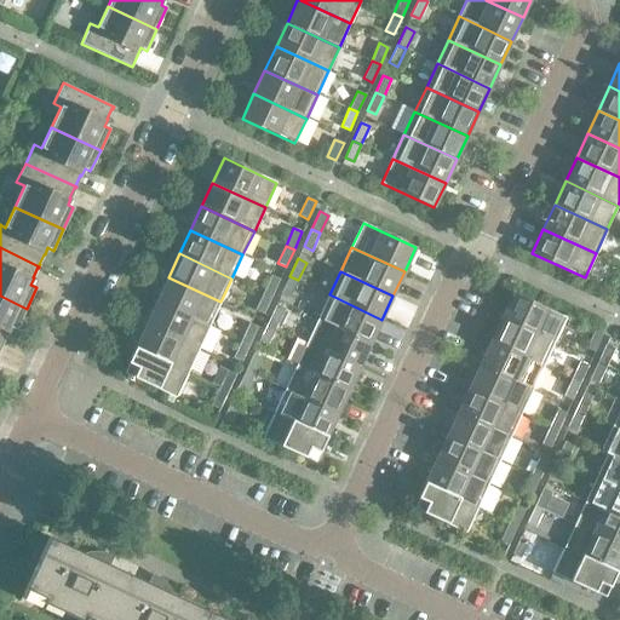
[(271,275),(263,293),(271,297),(280,280),(271,275)]
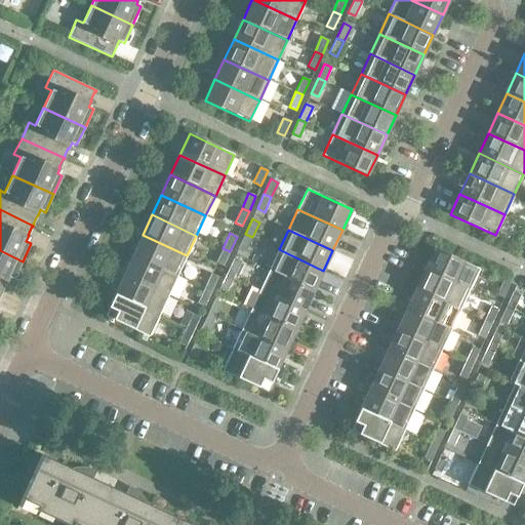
[(245,252),(252,237),(245,234),(238,248),(245,252)]
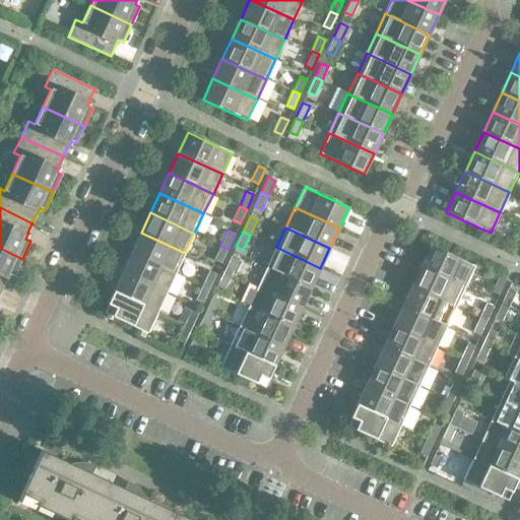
[(185,253),(141,233),(132,252),(176,273),(185,253)]
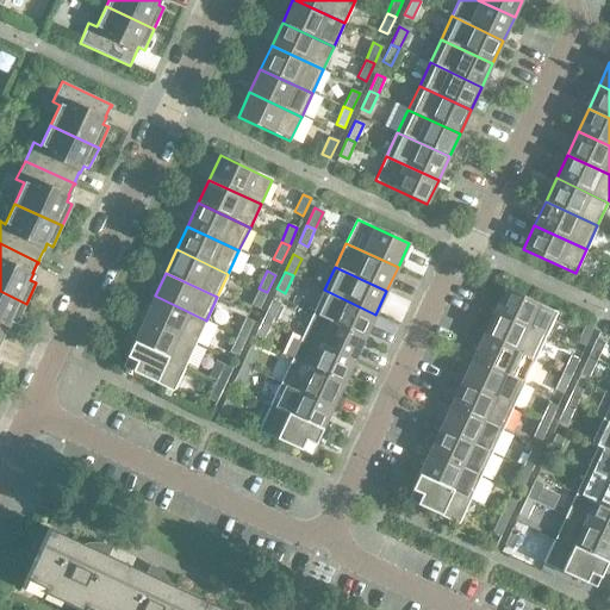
[(260,310),(267,292),(259,288),(251,305),(260,310)]
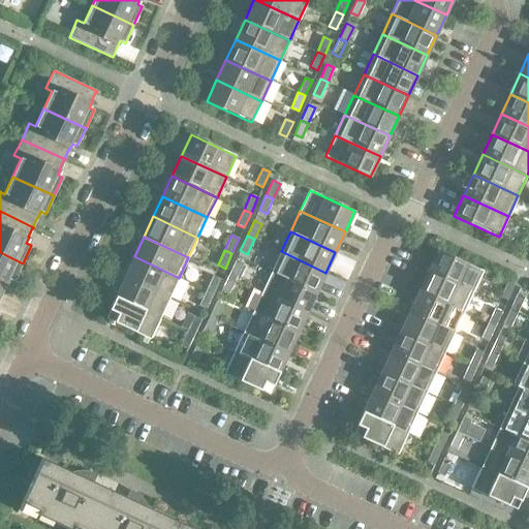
[(438,250),(428,271),(473,291),(483,271),(438,250)]
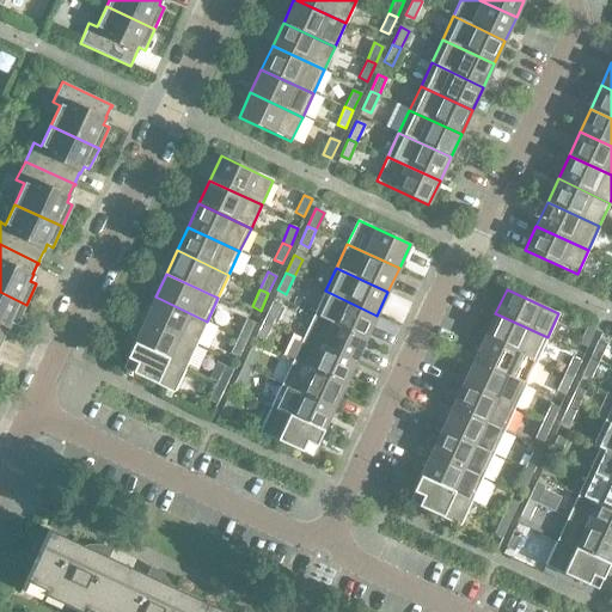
[(366,338),(377,316),(325,291),(314,314),(366,338)]
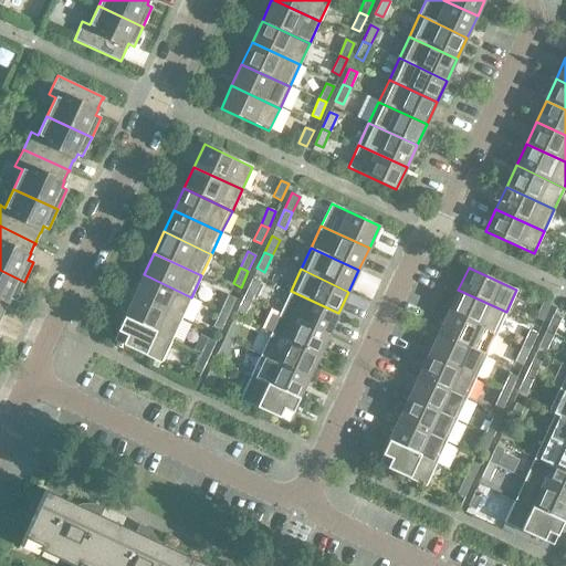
[(14,301),(24,282),(0,270),(0,314),(2,315),(2,314),(1,314),(6,304),(7,305),(10,299),(14,301)]
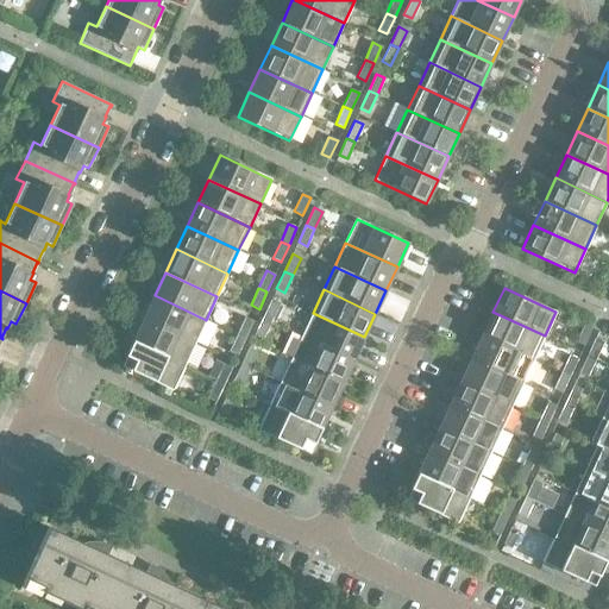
[(206,320),(155,295),(143,319),(195,343),(206,320)]
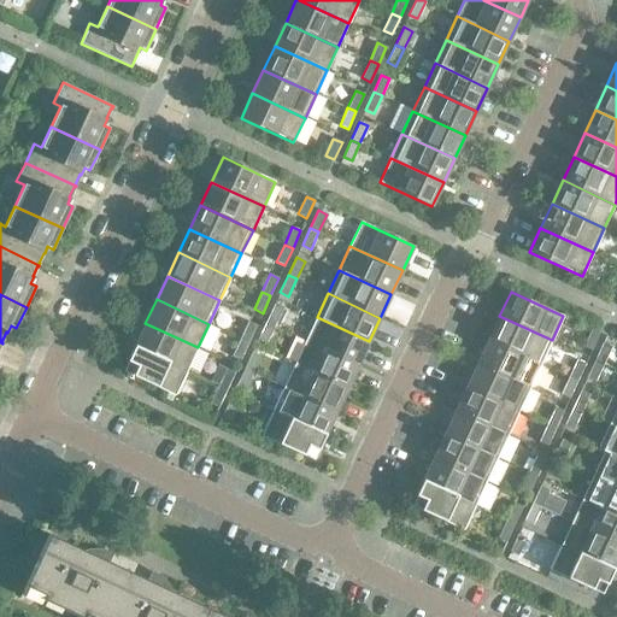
[(283,309),(274,305),(266,322),(275,325),(283,309)]
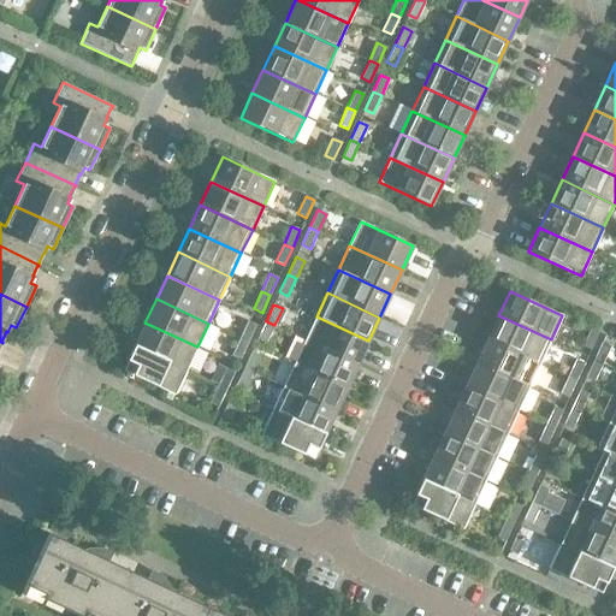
[(551,339),(498,315),(487,339),(540,363),(551,339)]
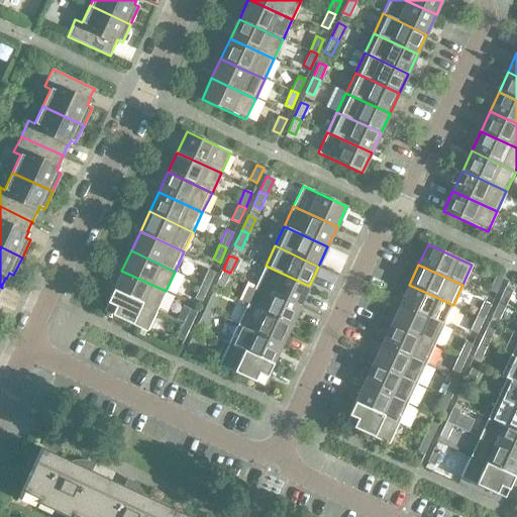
[(300,306),(309,286),(266,266),(256,285),(300,306)]
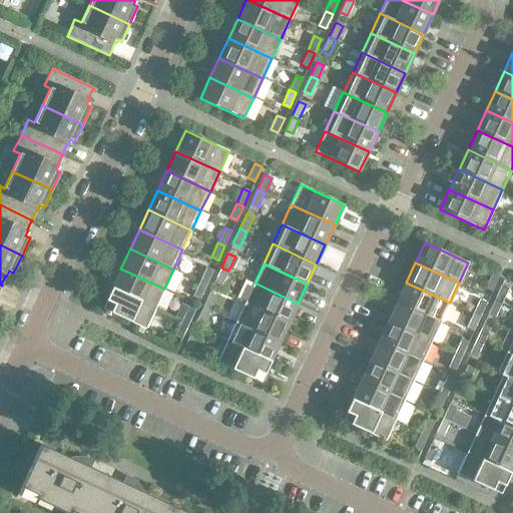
[(206,285),(213,271),(206,267),(199,282),(206,285)]
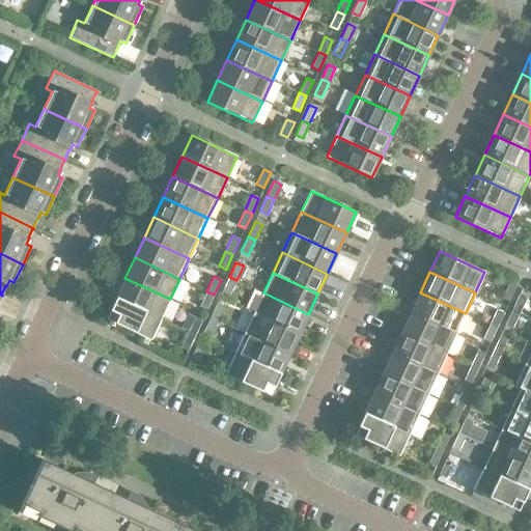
[(229,296),(236,280),(229,277),(222,292),(229,296)]
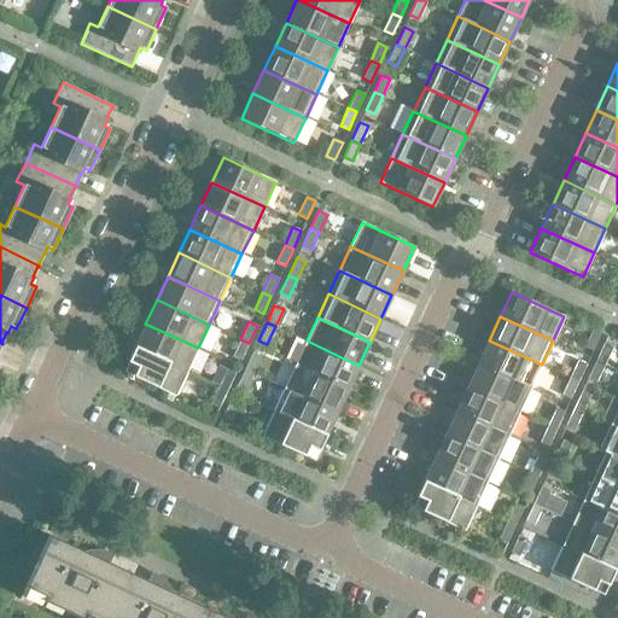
[(198,348),(145,324),(134,348),(187,372),(198,348)]
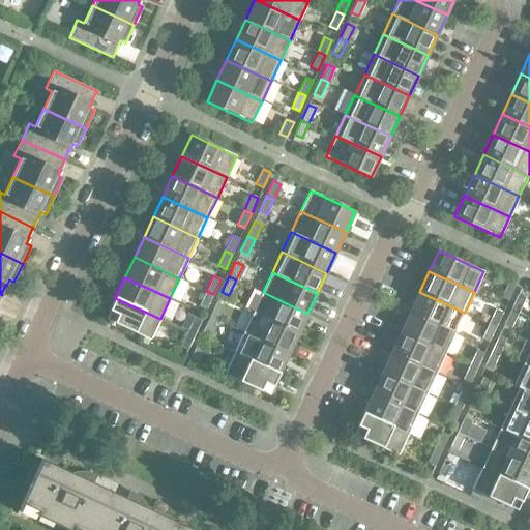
[(516,286),(508,283),(501,297),(508,301),(516,286)]
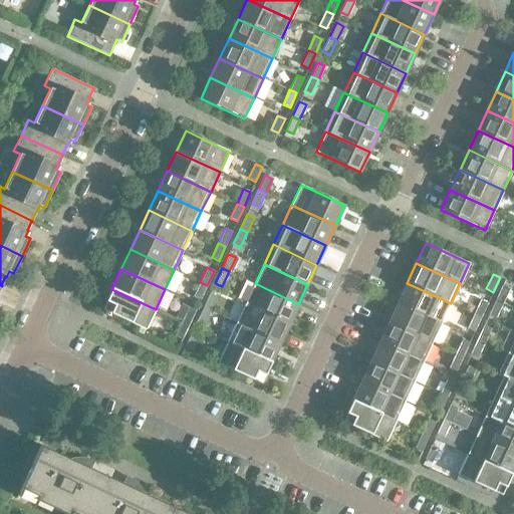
[(200,300),(207,285),(200,282),(193,296),(200,300)]
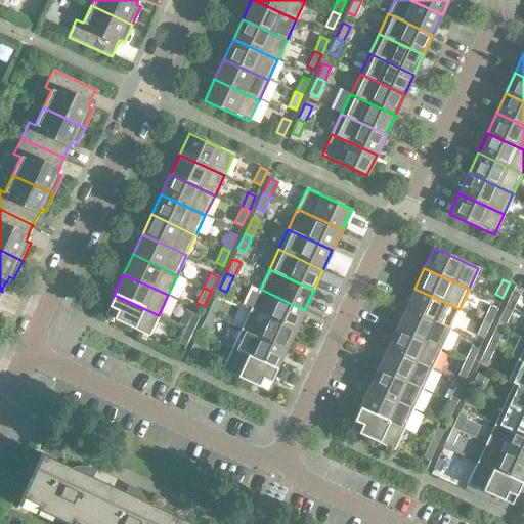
[(295,330),(304,310),(260,289),(250,309),(295,330)]
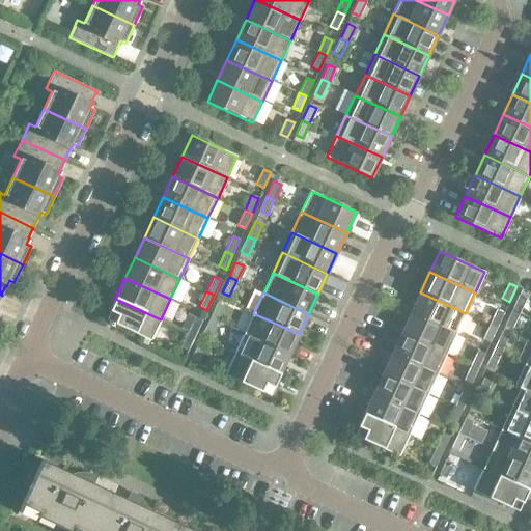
[(466,313),(420,292),(411,312),(456,334),(466,313)]
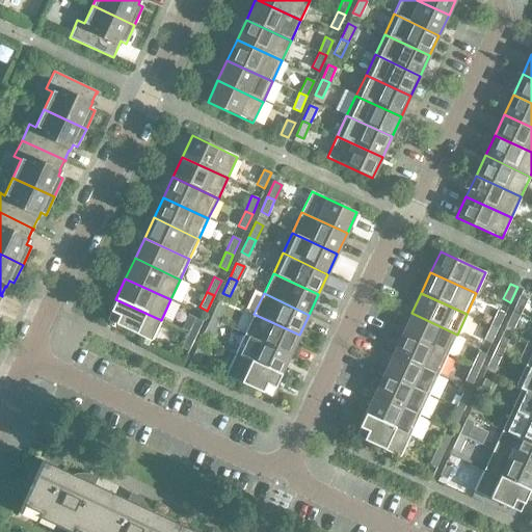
[(520,296),(513,311),(521,314),(527,299),(520,296)]
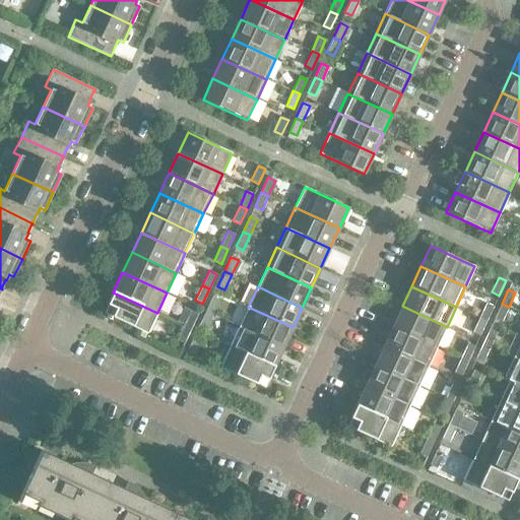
[(147,333),(157,313),(113,293),(104,312),(113,316),(112,317),(147,333)]
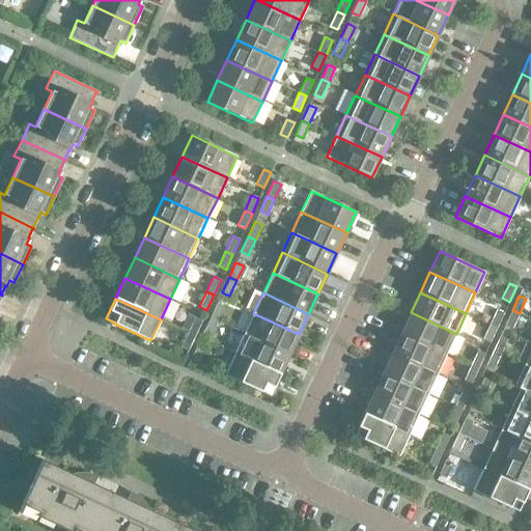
[(224,306),(217,303),(210,317),(217,322),(224,306)]
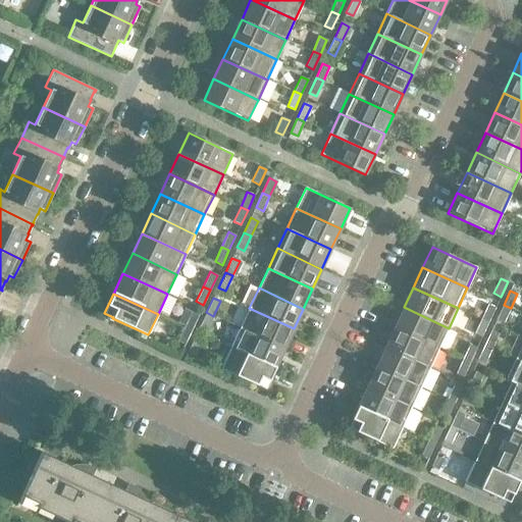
[(488,322),(496,308),(488,304),(481,319),(488,322)]
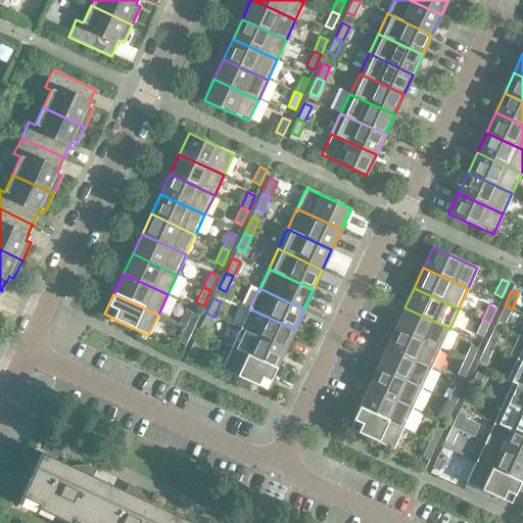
[(505,324),(512,308),(505,305),(497,321),(505,324)]
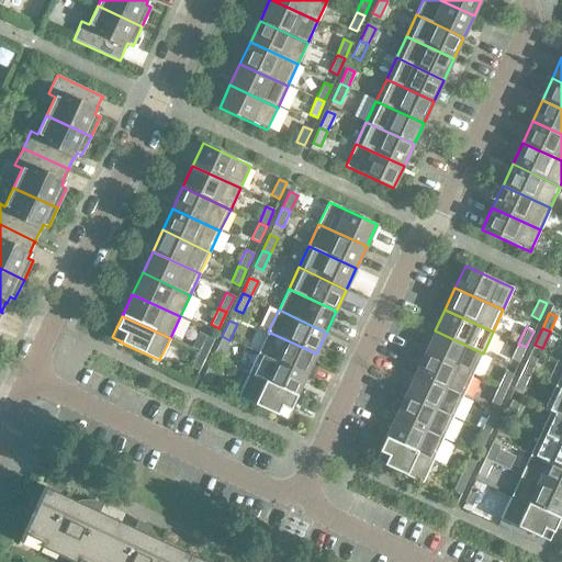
[(483,353),(435,330),(425,352),(472,374),(483,353)]
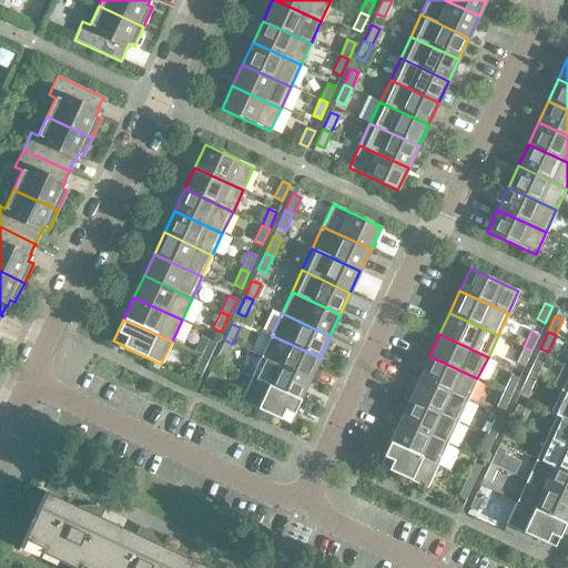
[(310,379),(320,357),(271,335),(261,357),(310,379)]
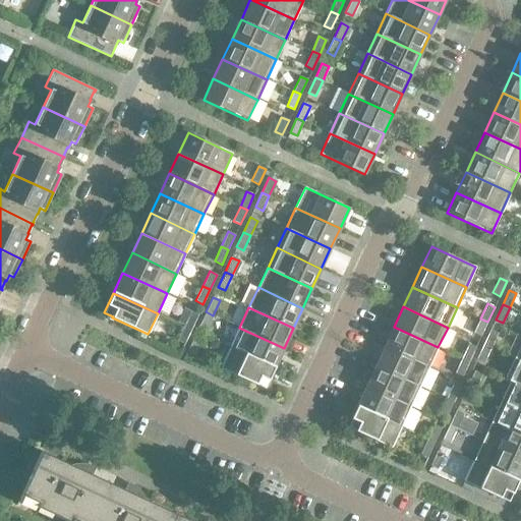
[(190,311),(184,326),(191,329),(198,314),(190,311)]
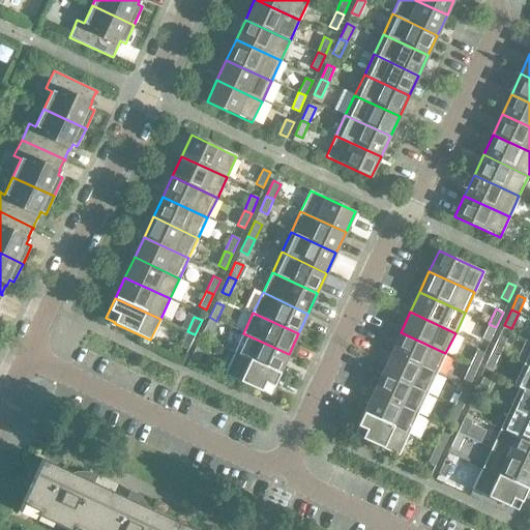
[(210,335),(216,321),(209,317),(203,332),(210,335)]
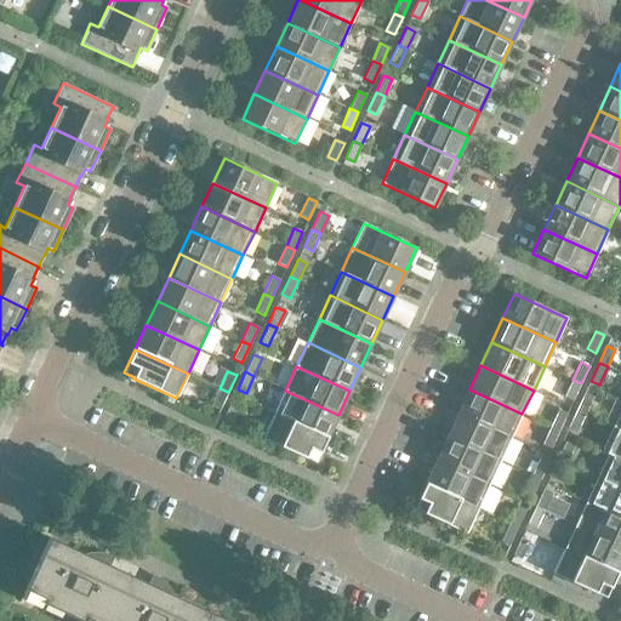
[(573,402),(581,383),(573,380),(564,397),(573,402)]
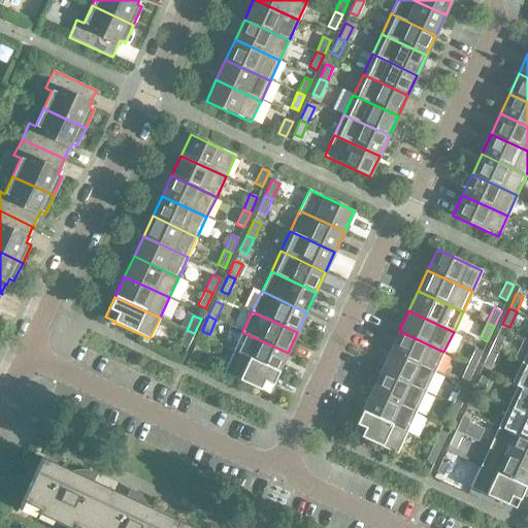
[(187,349),(194,333),(187,330),(179,345),(187,349)]
